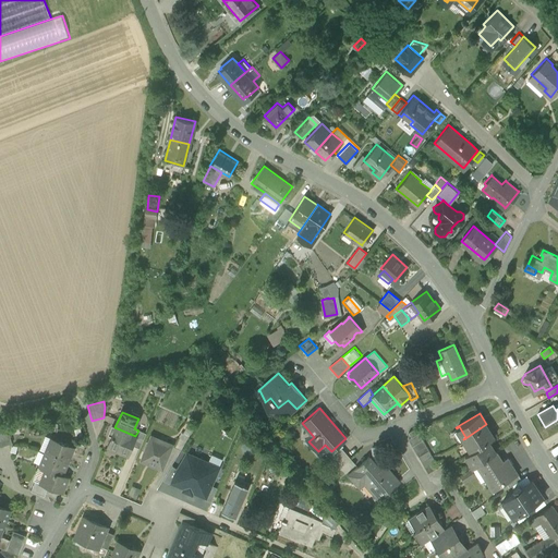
[(486,424),(465,438),(473,448),(473,449),(488,439),(494,436),(486,424)]
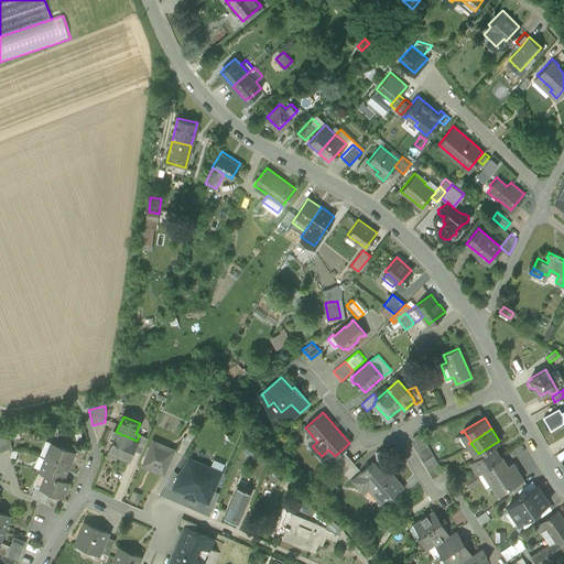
[(137,441),(116,432),(108,451),(130,459),(133,451),(138,442),(137,441)]
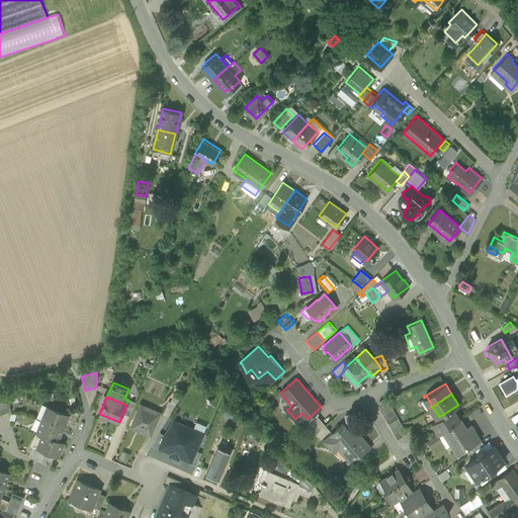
[(385,397),(379,401),(381,405),(389,401),(385,397)]
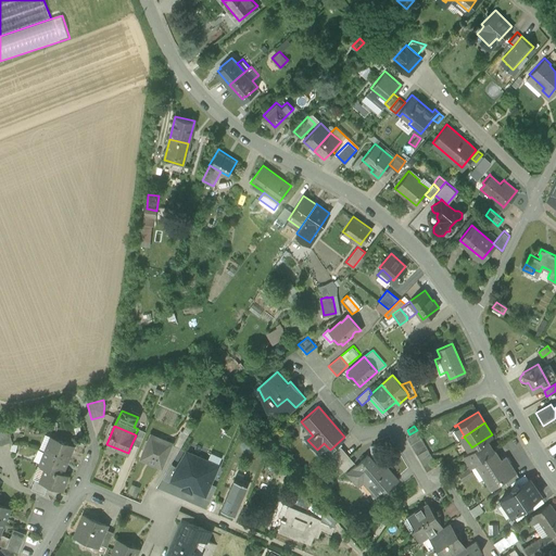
[(5,429),(0,430),(0,444),(9,442),(5,429)]
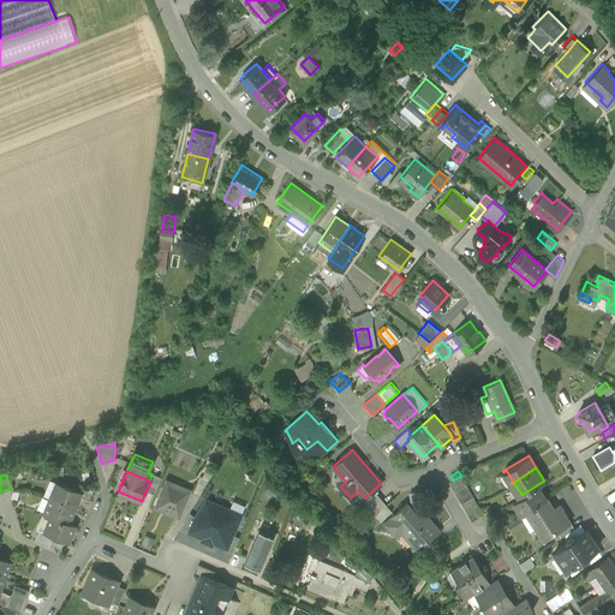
[(153,475),(149,481),(150,482),(145,491),(154,494),(161,478),(153,475)]
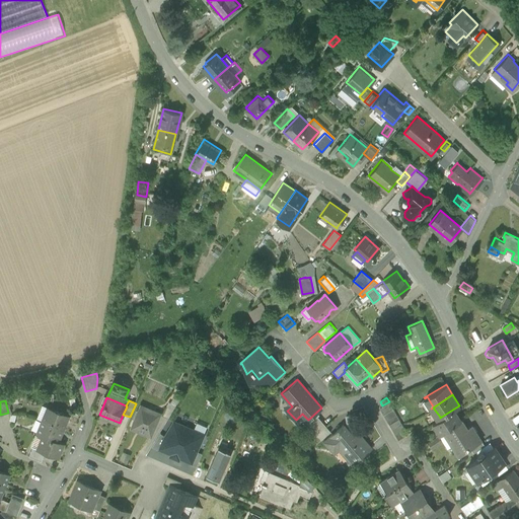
[(389,401),(382,405),(380,408),(383,414),(393,408),(389,401)]
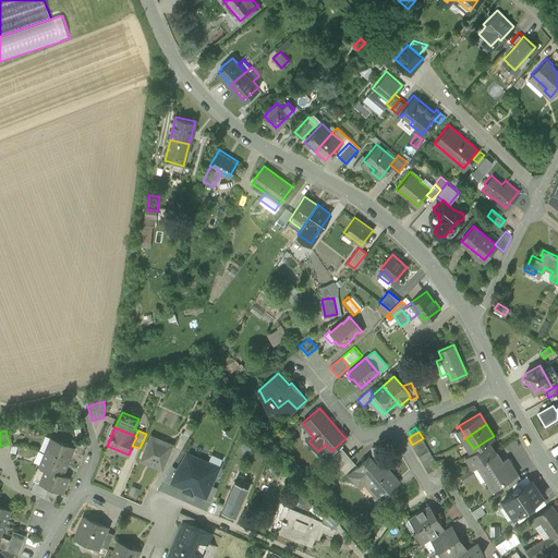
[(190,437),(181,433),(174,448),(181,450),(190,437)]
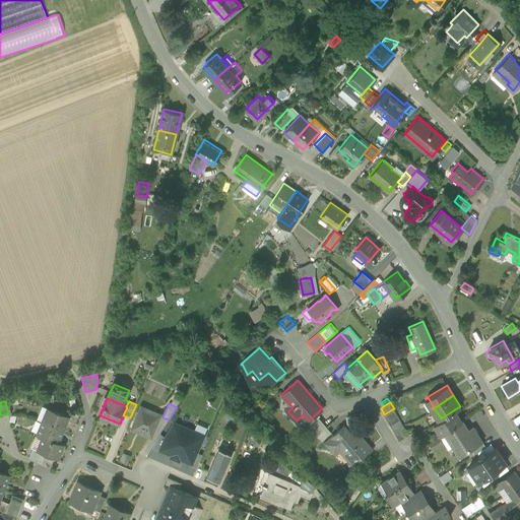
[(159,415),(141,407),(134,425),(143,429),(141,433),(150,437),(159,415)]
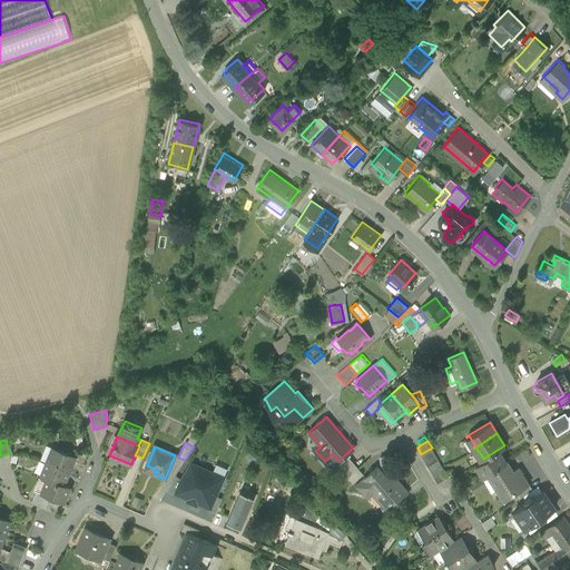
[(75,457),(52,448),(47,462),(69,471),(75,457)]
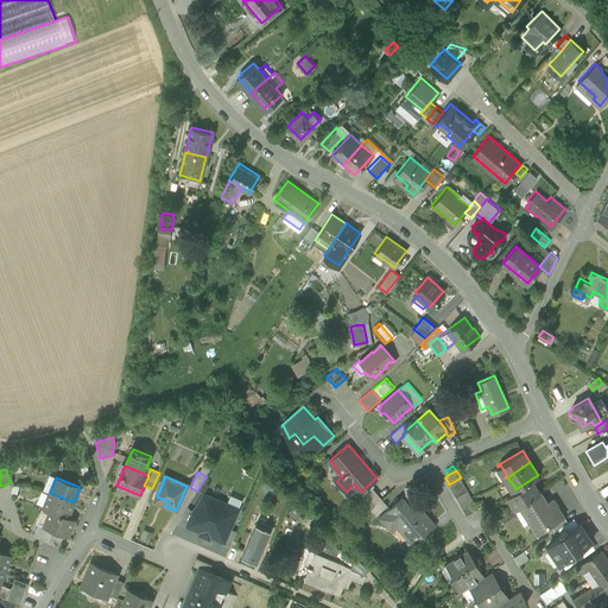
[(461,477),(449,485),(453,491),(464,483),(461,477)]
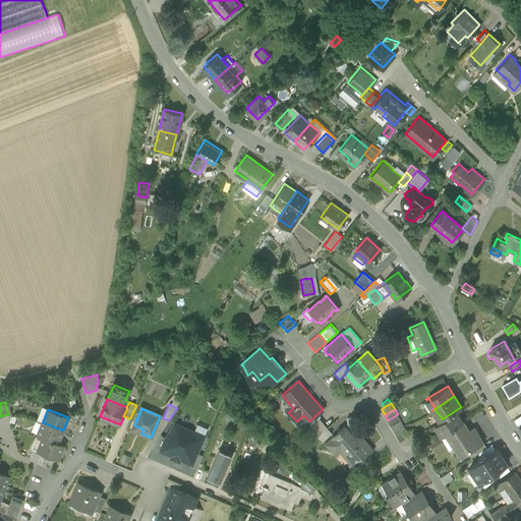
[(456,410),(442,419),(442,418),(435,423),(437,422),(444,433),(446,431),(463,420),(456,410)]
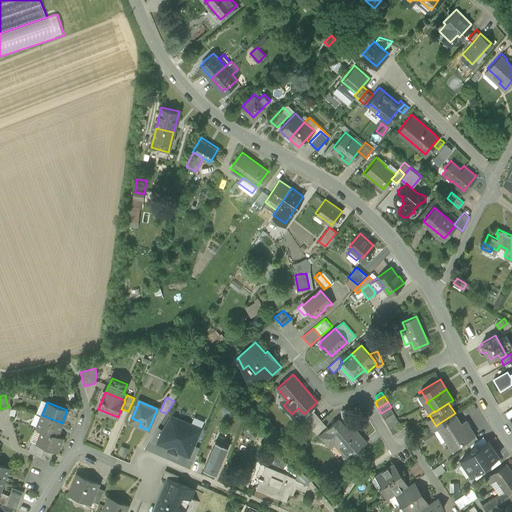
[(391,407),(381,413),(384,418),(393,412),(391,407)]
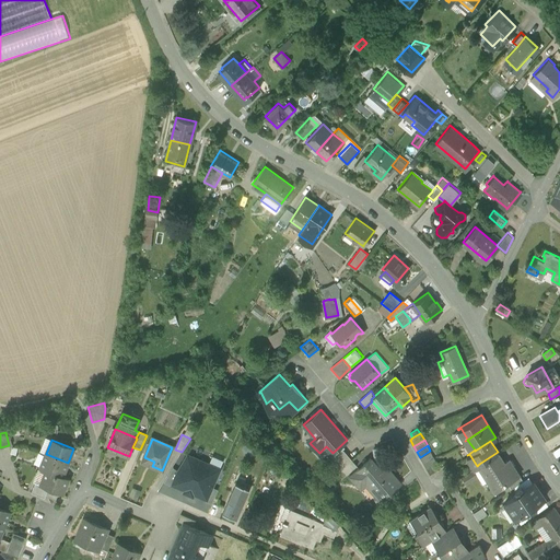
[(342,448),(329,461),(338,470),(341,467),(351,458),(342,448)]
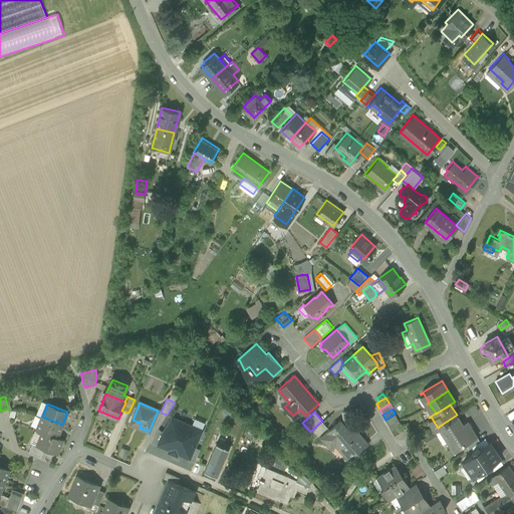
[(395,414),(386,420),(389,425),(398,419),(395,414)]
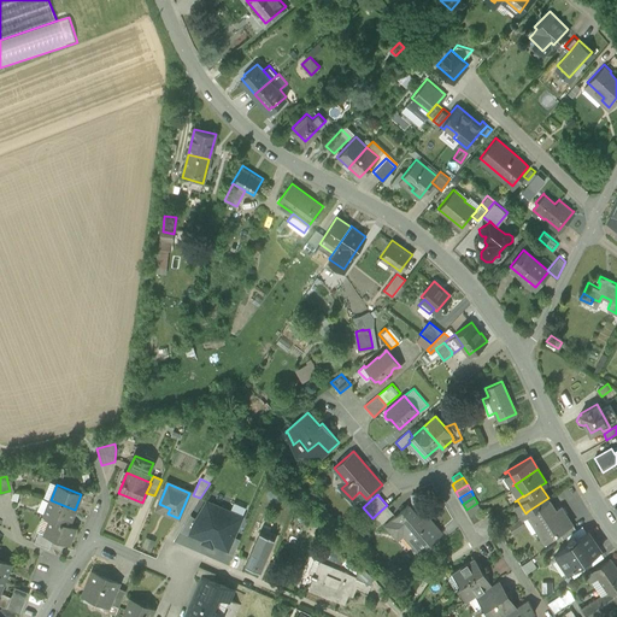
[(548,498),(528,511),(546,539),(559,530),(573,522),(562,505),(556,510),(548,498)]
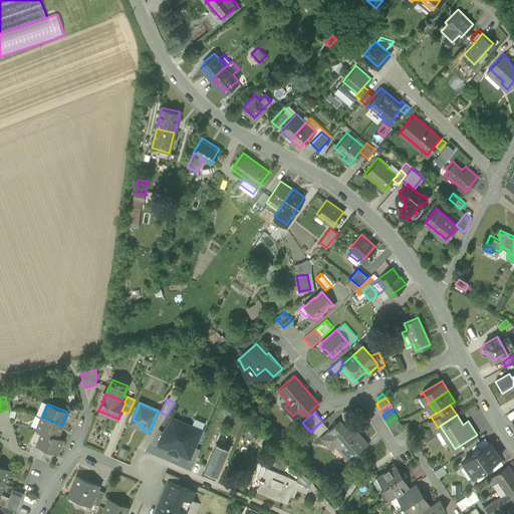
[(62,425),(42,417),(36,430),(42,432),(57,438),(62,425)]
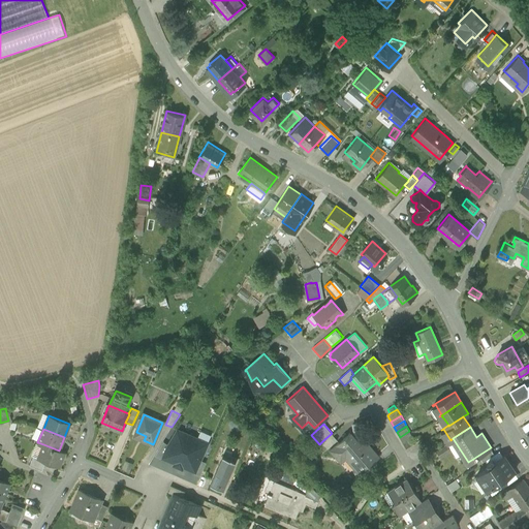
[(178,430),(162,459),(196,473),(210,444),(178,430)]
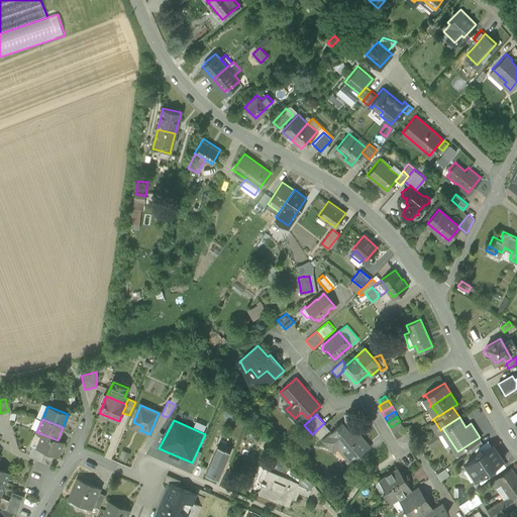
[(400,421),(391,427),(394,432),(403,426),(400,421)]
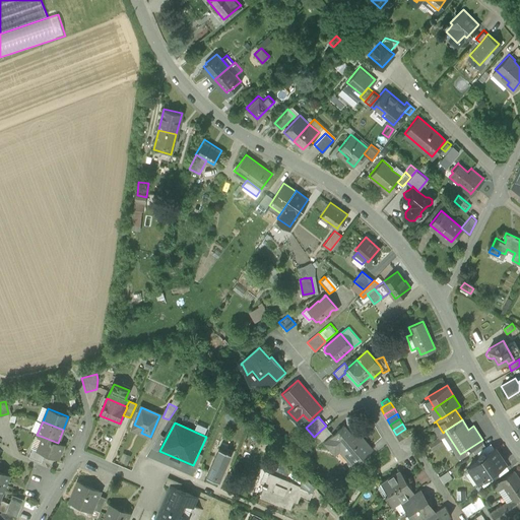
[(358,431),(353,435),(344,425),(325,441),(331,449),(336,445),(353,465),(373,448),(358,431)]
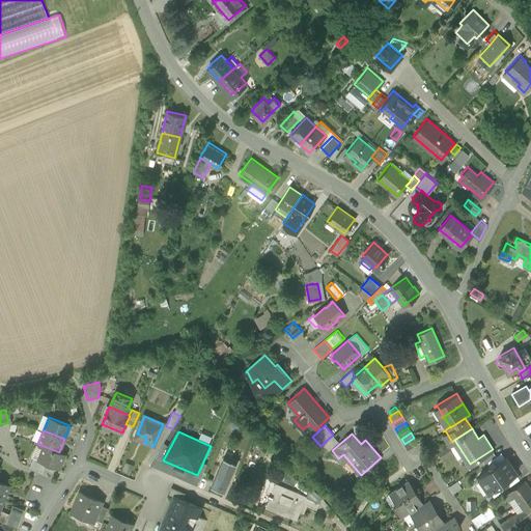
[(333,435),(324,443),(329,448),(338,440),(333,435)]
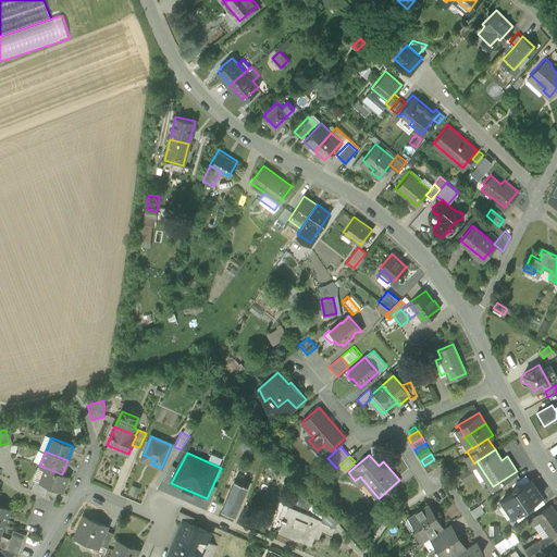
[(434,459),(424,466),(428,471),(437,465),(434,459)]
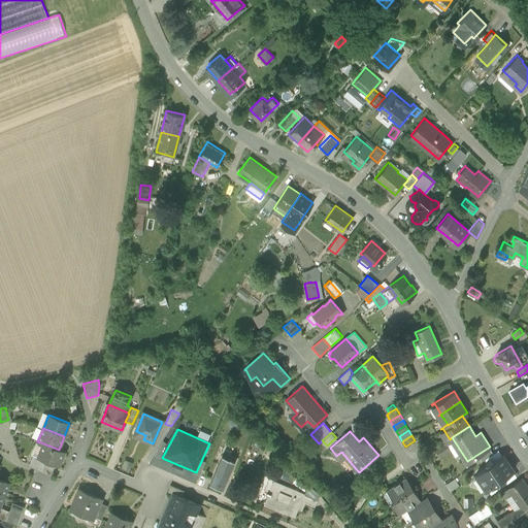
[(259,440),(254,436),(250,443),(255,447),(259,440)]
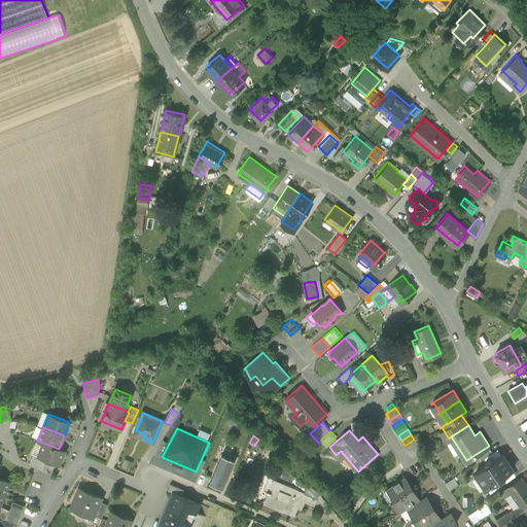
[(43,443),(37,441),(32,453),(33,454),(38,455),(43,443)]
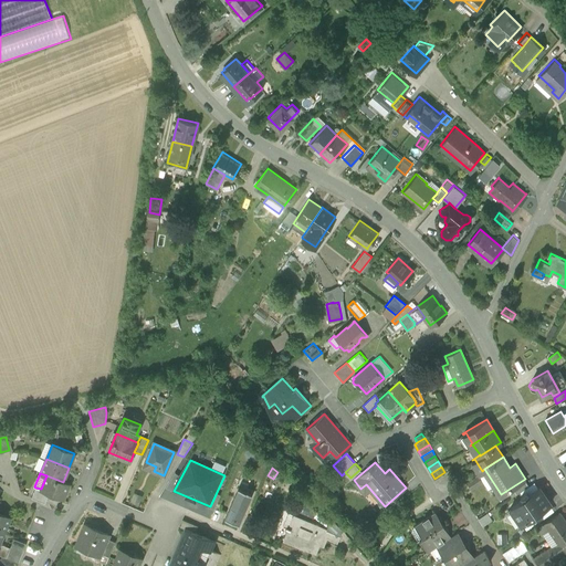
[(63,482),(46,475),(41,489),(41,490),(49,493),(63,499),(69,484),(63,482)]
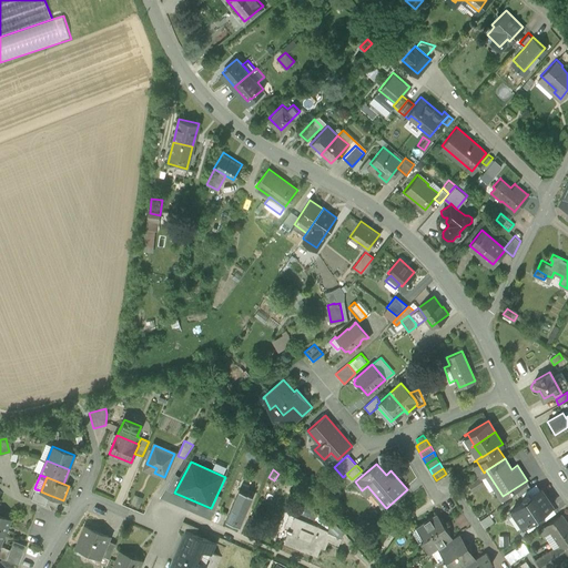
[(472,489),(483,483),(479,478),(468,484),(472,489)]
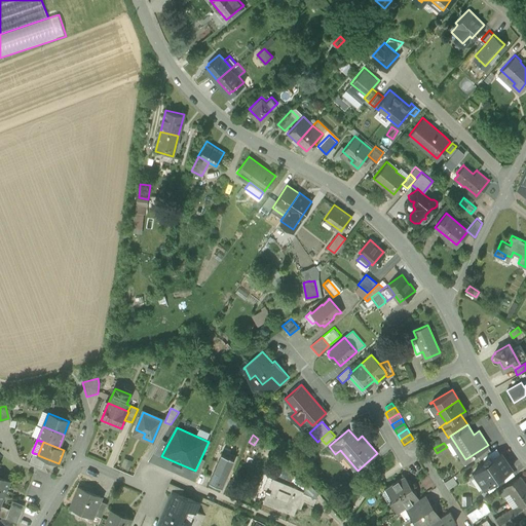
[(488,445),(477,452),(480,457),(491,450),(488,445)]
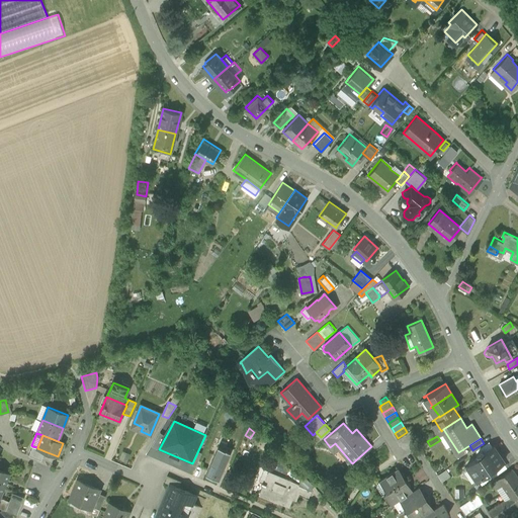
[(484,451),(482,447),(477,451),(479,454),(466,462),(477,478),(504,459),(494,444),(484,451)]
